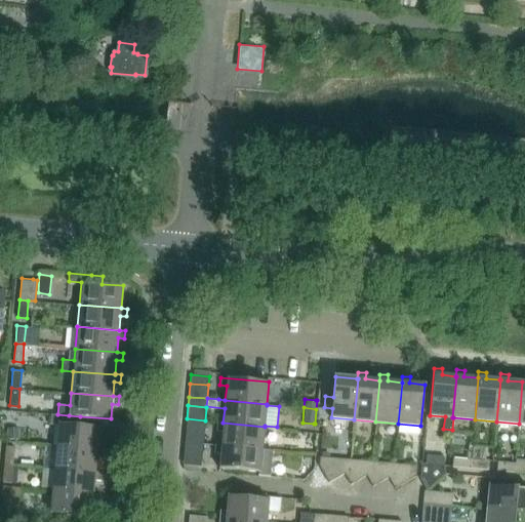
[(58,424),(56,445),(97,448),(99,427),(79,425),(80,416),(69,415),(57,414),(51,413),(50,423),(58,424)]
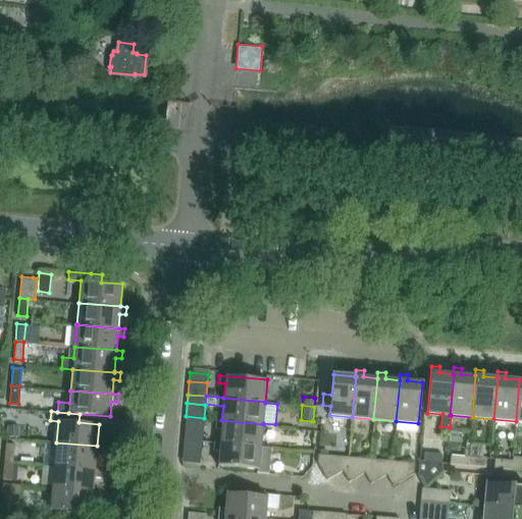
[(185,425),(203,426),(204,418),(186,416),(185,425)]
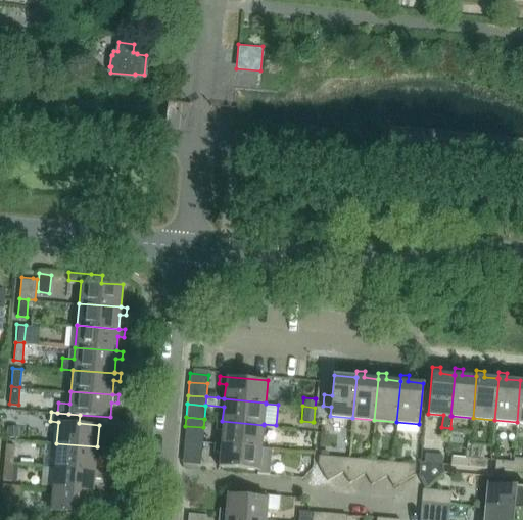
[(262,446),(264,425),(222,421),(216,420),(216,427),(222,428),(220,442),(262,446)]
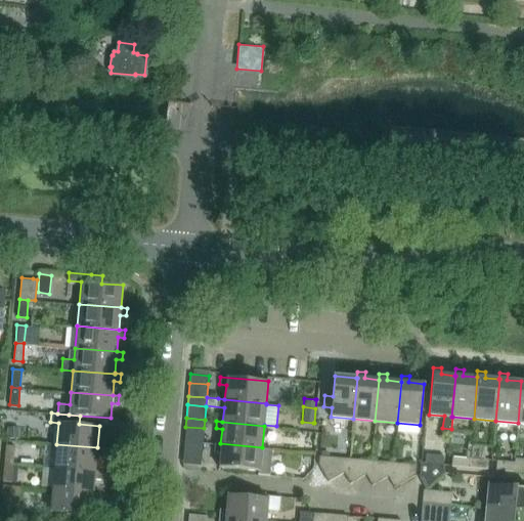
[(19,437),(19,428),(8,427),(8,437),(19,437)]
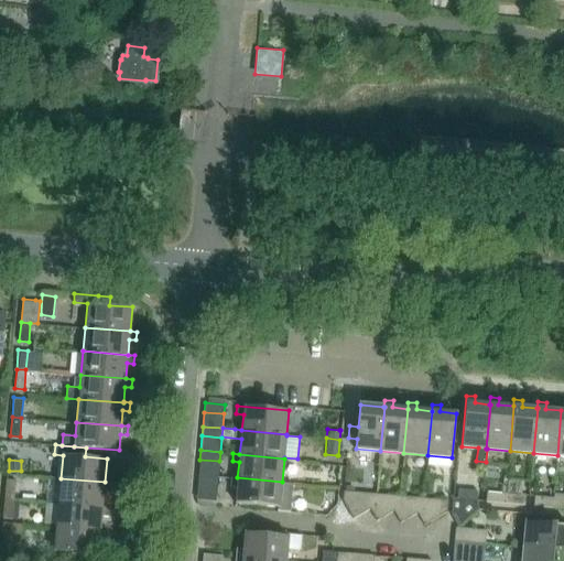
[(219,461),(199,460),(198,474),(218,475),(219,461)]
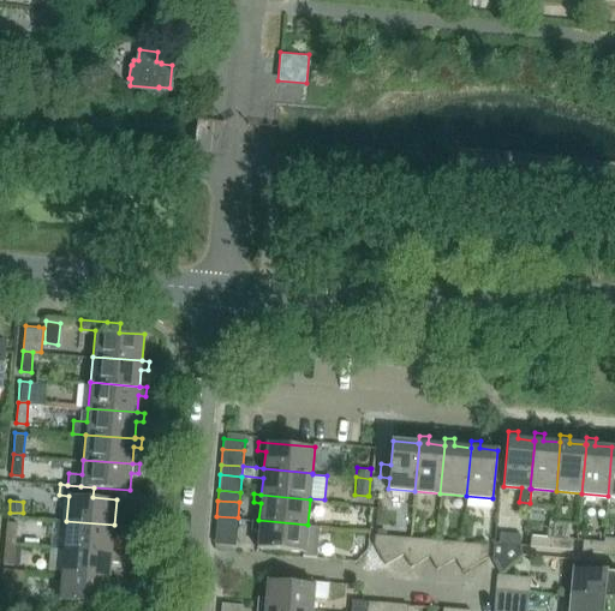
[(544,508),(530,505),(529,517),(543,519),(544,508)]
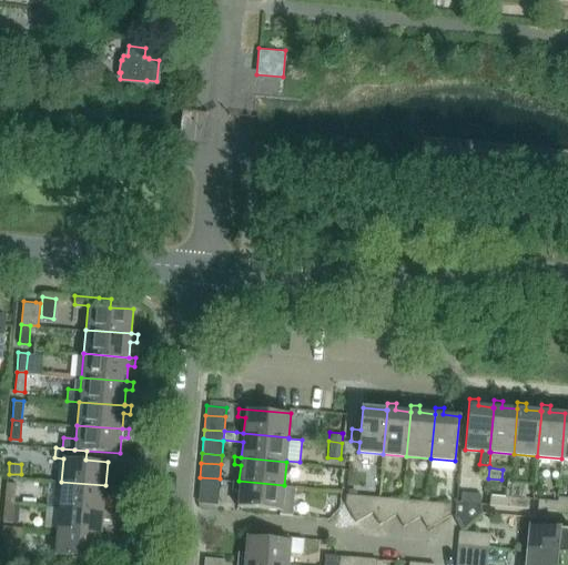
[(199,487),(219,488),(220,478),(200,477),(199,487)]
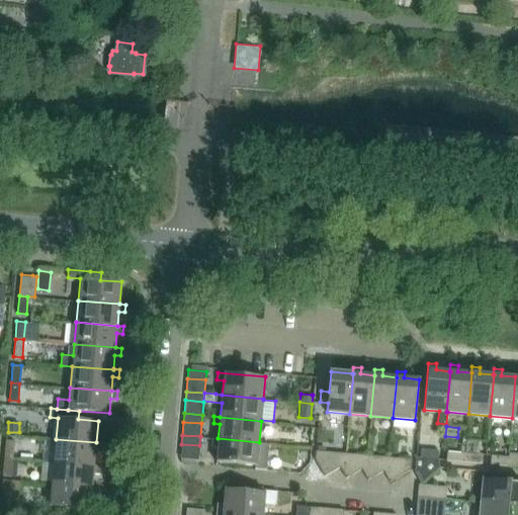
[(255,464),(255,467),(266,468),(268,444),(269,444),(269,443),(259,442),(218,438),(211,437),(211,445),(218,446),(216,460),(255,464)]
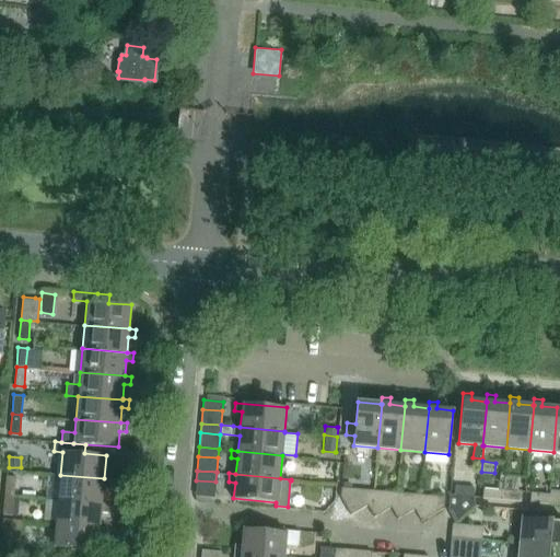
[(4,495),(13,495),(15,476),(6,475),(4,495)]
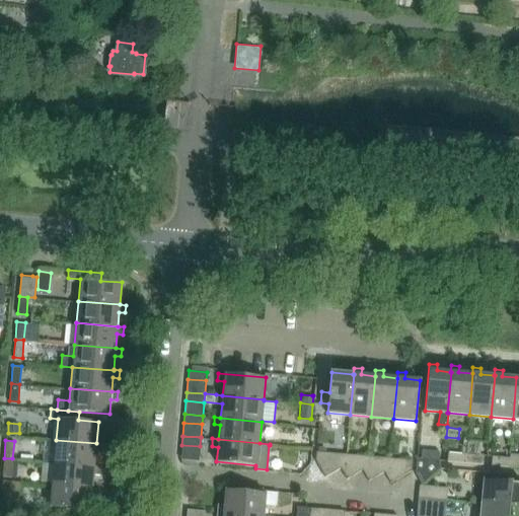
[(94,465),(95,451),(102,451),(102,444),(96,443),(56,440),(54,462),(94,465)]
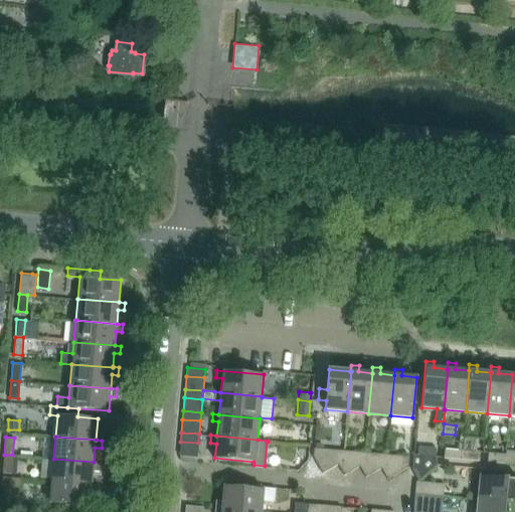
[(198,443),(180,442),(179,458),(197,460),(198,443)]
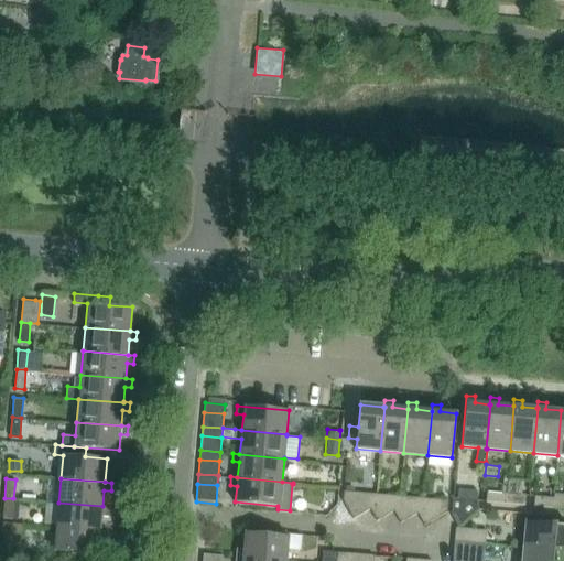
[(458,488),(457,497),(453,497),(451,513),(458,527),(477,509),(478,499),(477,499),(478,489),(458,488)]
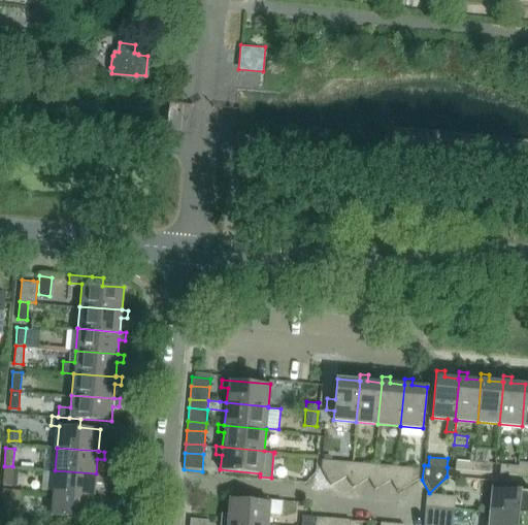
[(321,458),(321,465),(321,466),(330,484),(347,474),(352,472),(352,461),(321,458)]
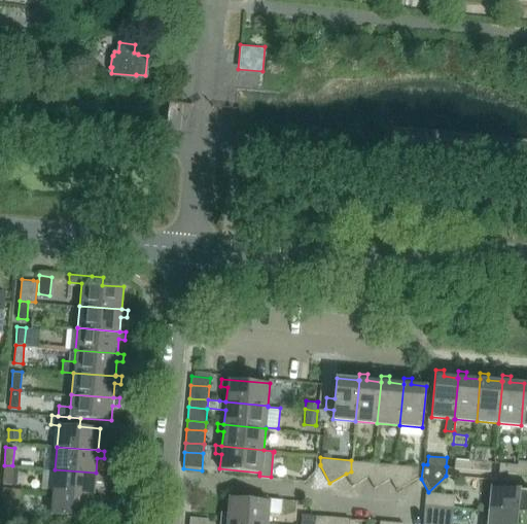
[(454,467),(472,468),(472,459),(455,458),(454,467)]
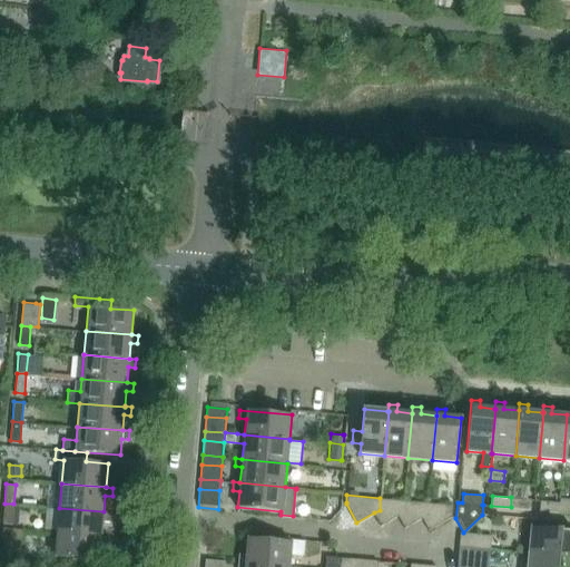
[(511,497),(511,507),(530,509),(531,499),(511,497)]
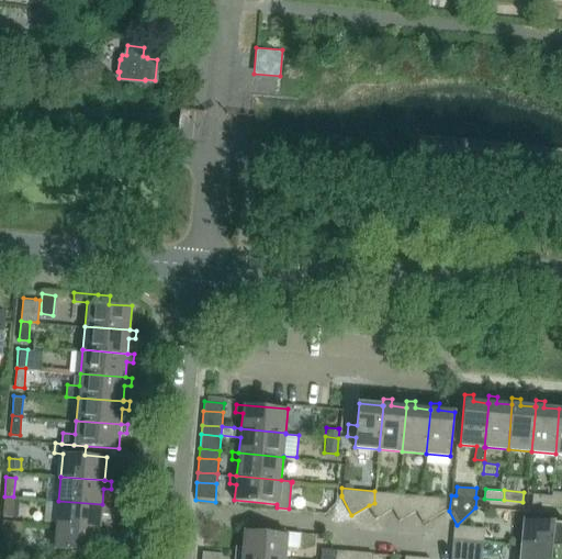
[(561,504),(561,491),(552,490),(551,494),(551,504),(561,504)]
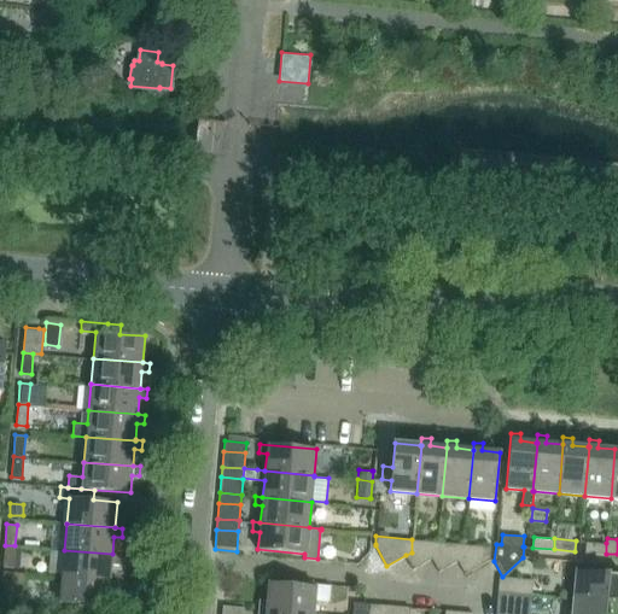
[(413,568),(431,557),(437,555),(438,542),(412,539),(412,553),(406,555),(413,568)]
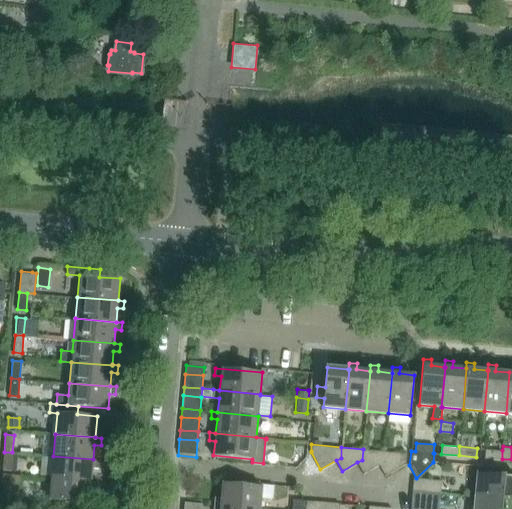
[(363,473),(379,464),(383,462),(385,451),(363,449),(362,460),(357,462),(363,473)]
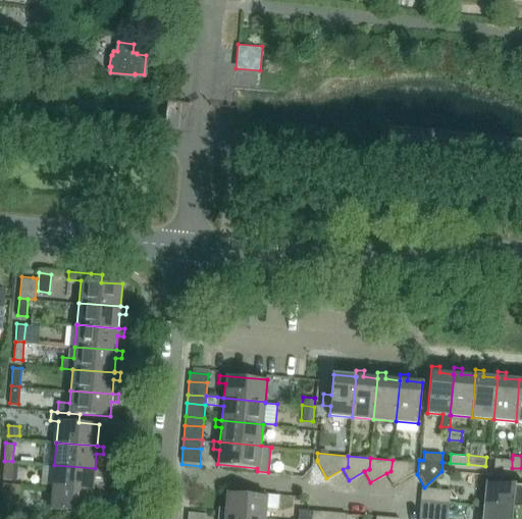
[(493,466),(512,468),(512,459),(494,458),(493,466)]
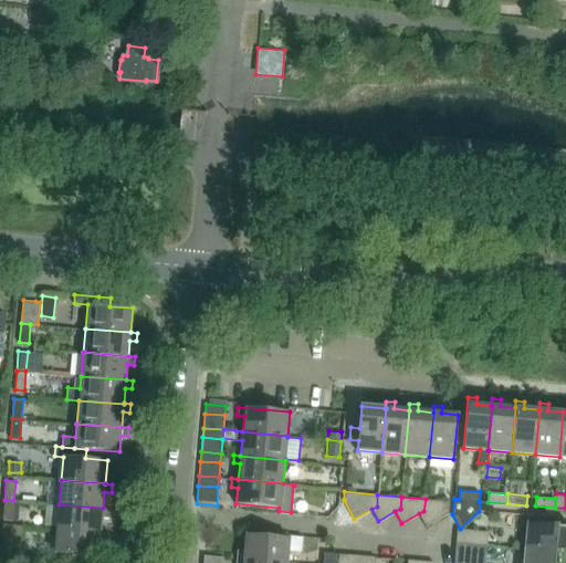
[(423,511),(419,513),(426,525),(449,512),(450,501),(426,499),(423,511)]
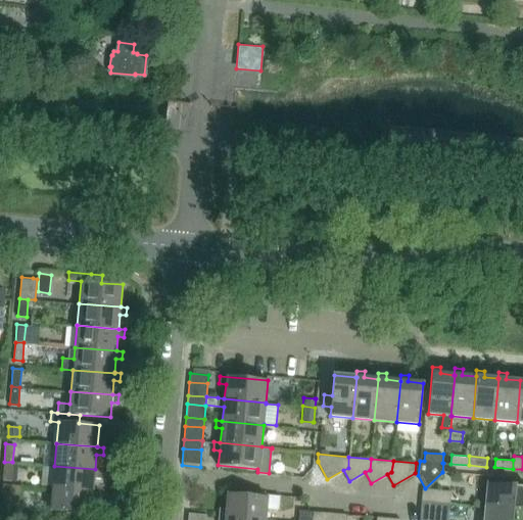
[(11,480),(12,462),(4,462),(2,479),(11,480)]
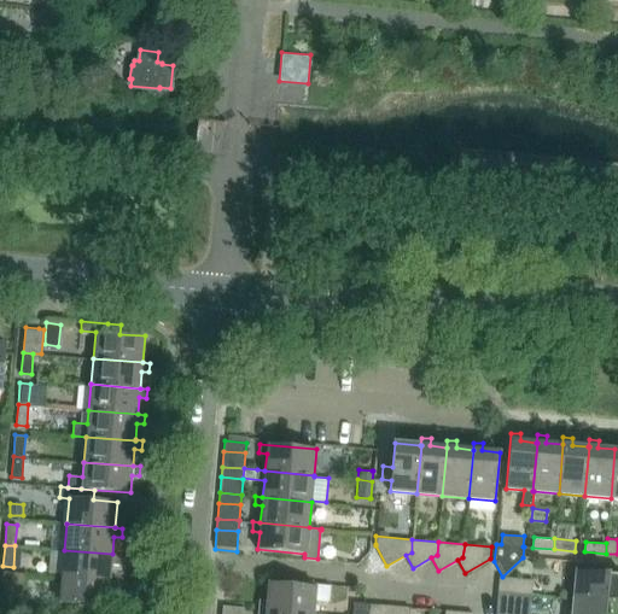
[(64,550),(62,576),(110,580),(111,562),(120,563),(120,554),(112,554),(64,550)]
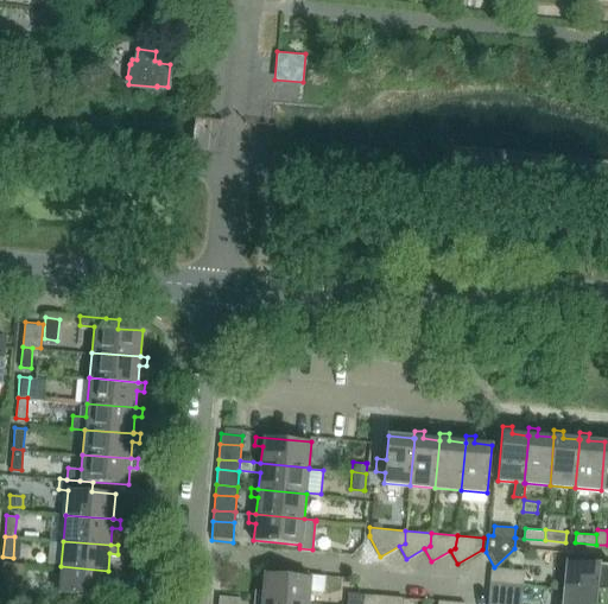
[(563,587),(607,590),(607,564),(590,564),(590,554),(577,553),(577,563),(565,561),(563,587)]
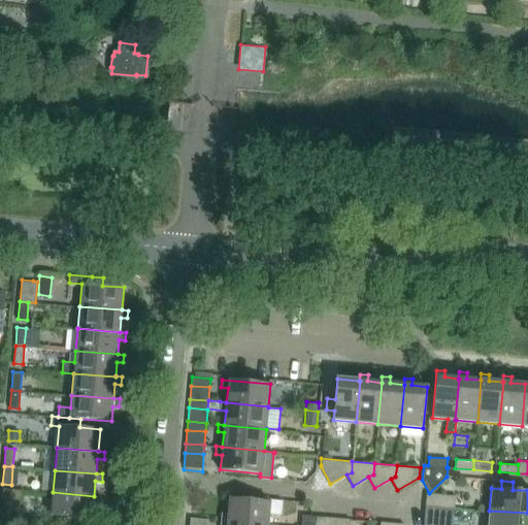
[(20,498),(20,490),(2,488),(1,497),(20,498)]
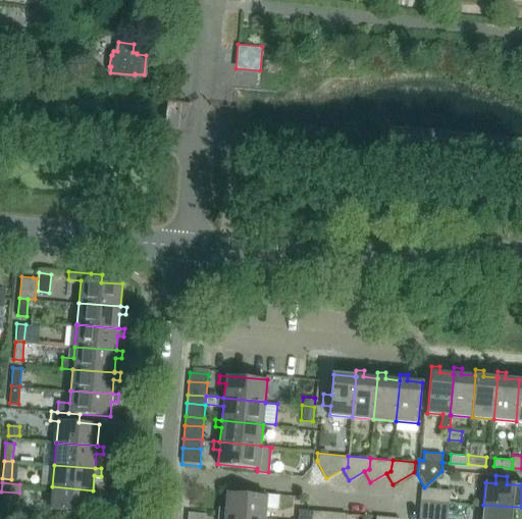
[(93,490),(52,486),(50,509),(91,513),(92,498),(99,498),(99,490),(93,490)]
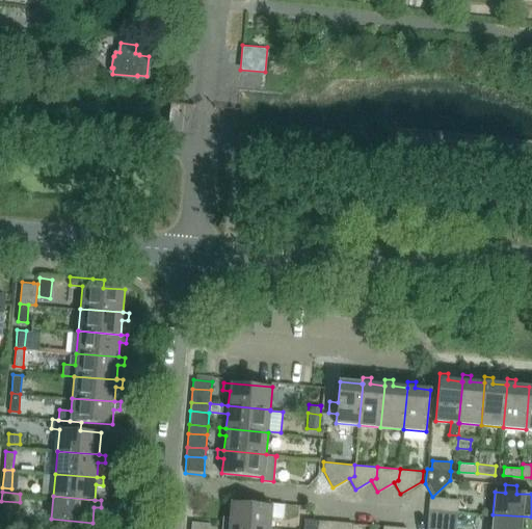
[(458,499),(432,497),(429,496),(428,508),(457,511),(458,499)]
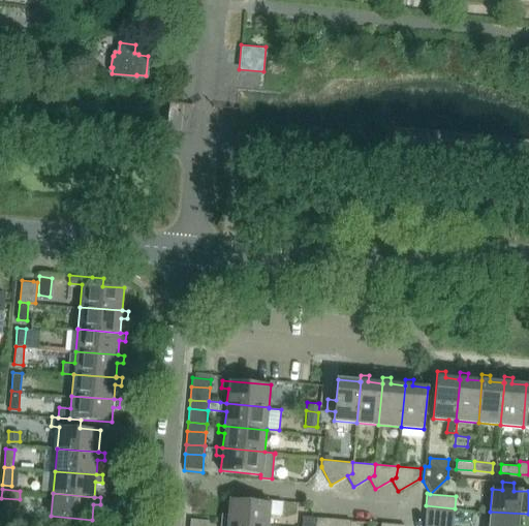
[(221,514),(221,521),(269,525),(270,514),(281,515),(282,501),(271,500),(271,502),(229,499),(227,514),(221,514)]
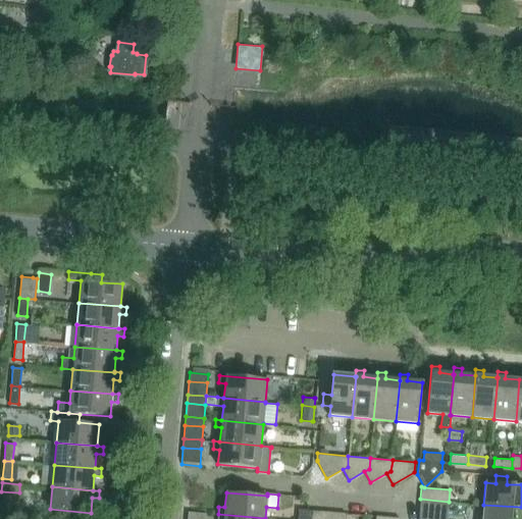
[(449,502),(420,499),(419,511),(448,513),(449,502)]
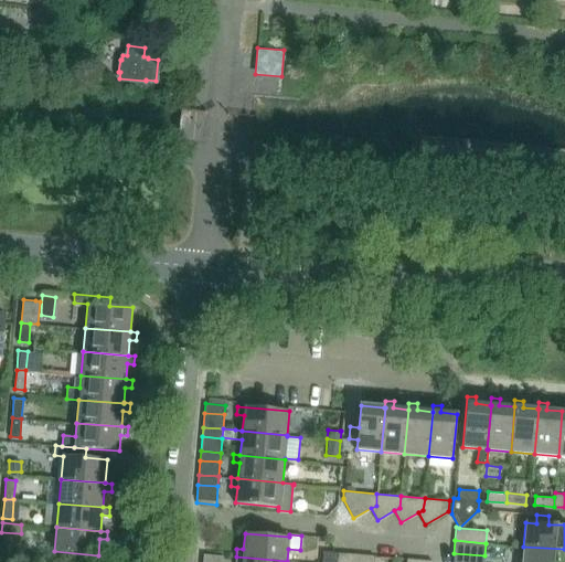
[(564,561),(564,549),(523,547),(522,561),(564,561)]
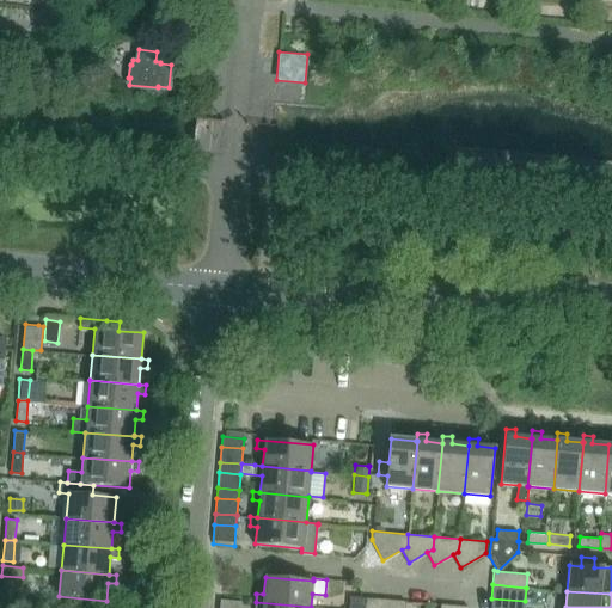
[(348,607),(377,607),(379,599),(349,595),(348,607)]
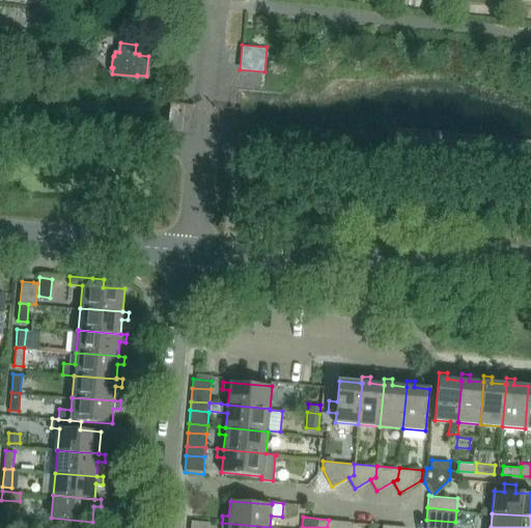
All buildings are outlined.
